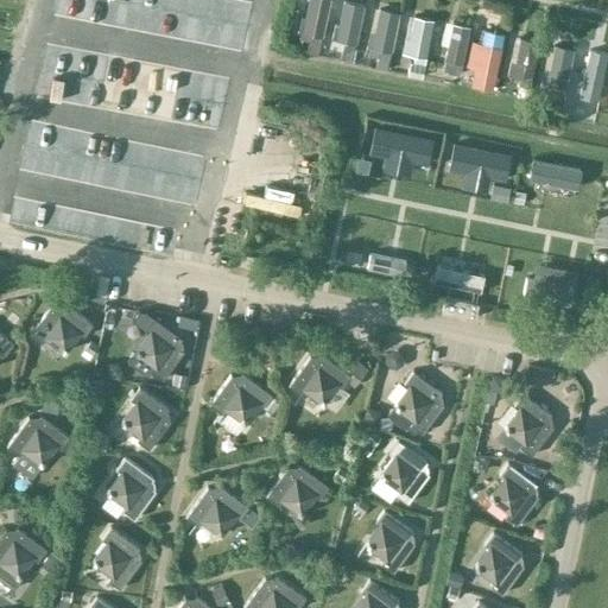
[(302,17),(298,31),(312,33),(310,40),(308,51),(318,52),(321,43),(322,36),(323,36),(329,0),(310,0),(306,18),(302,17)]
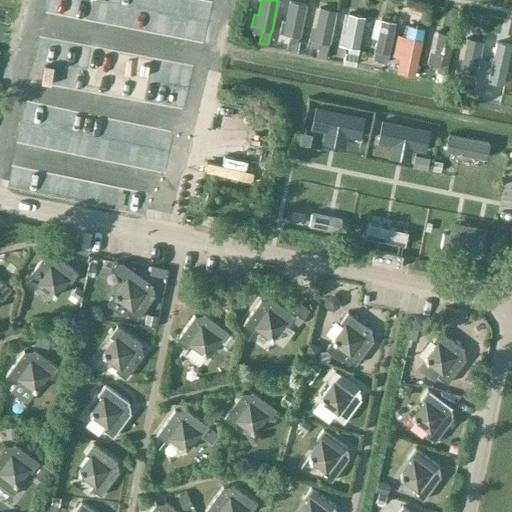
[(282,20),(279,31),(290,34),(289,40),(287,48),(296,50),(297,41),(299,35),(306,4),(290,1),(286,21),(282,20)]
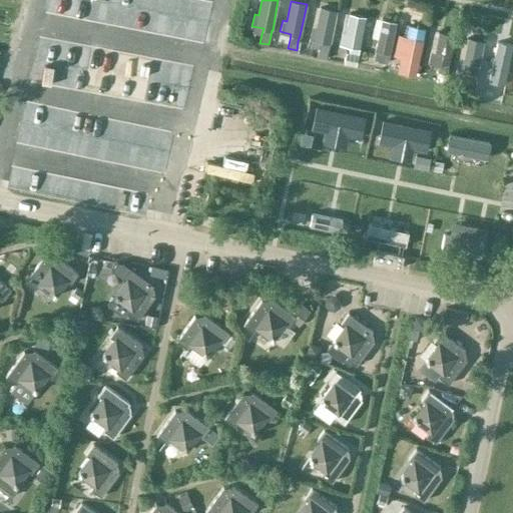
[(313,26),(310,38),(321,40),(320,46),(318,55),(327,57),(328,48),(330,42),(337,10),(321,7),(317,27),(313,26)]
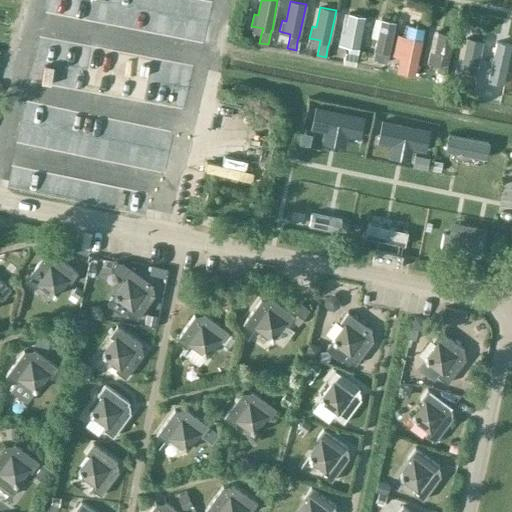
[(341,32),(339,44),(350,46),(348,52),(346,51),(344,61),(355,63),(357,54),(358,48),(359,48),(365,16),(349,13),(345,33),(341,32)]
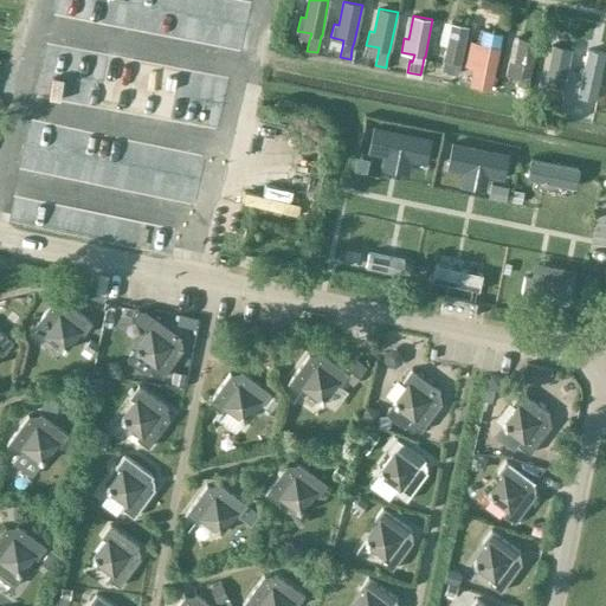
[(442,31),(438,43),(446,45),(442,70),(458,73),(468,26),(451,23),(449,32),(442,31)]
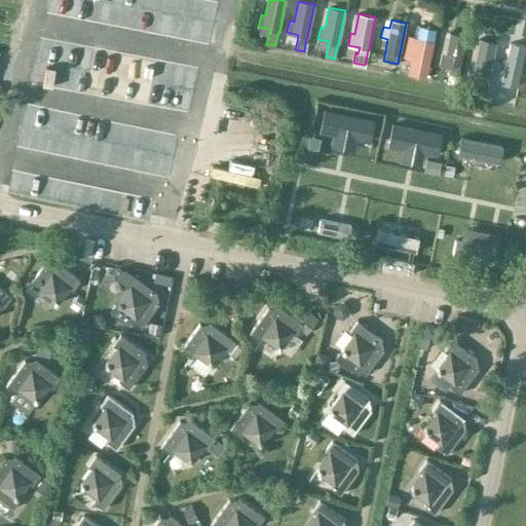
[(411,45),(409,58),(420,60),(419,66),(427,68),(428,61),(429,62),(437,29),(420,26),(415,46),(411,45)]
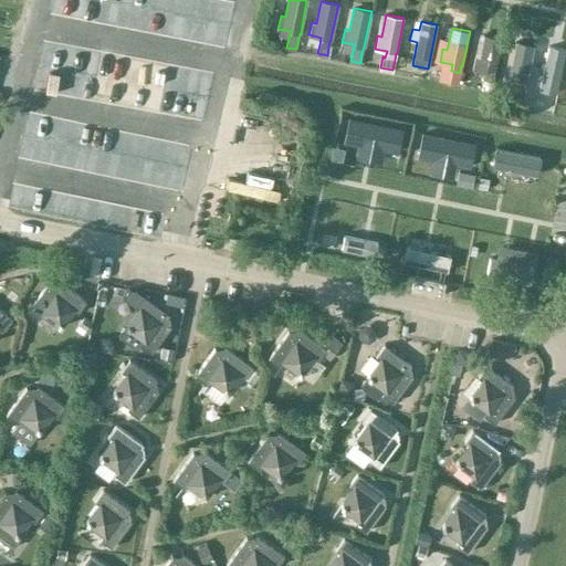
[(475,56),(473,70),(485,72),(483,79),(493,81),(494,74),(495,74),(502,39),(484,35),(480,58),(475,56)]
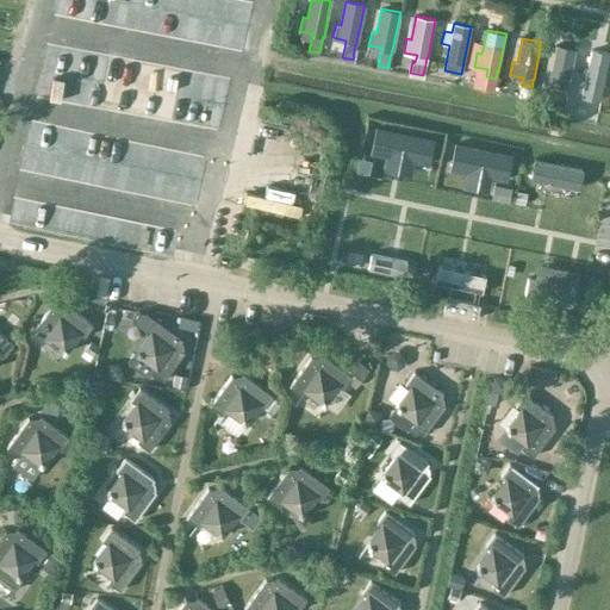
[(546,68),(543,82),(556,85),(555,92),(565,94),(566,87),(567,87),(576,49),(556,45),(551,69),(546,68)]
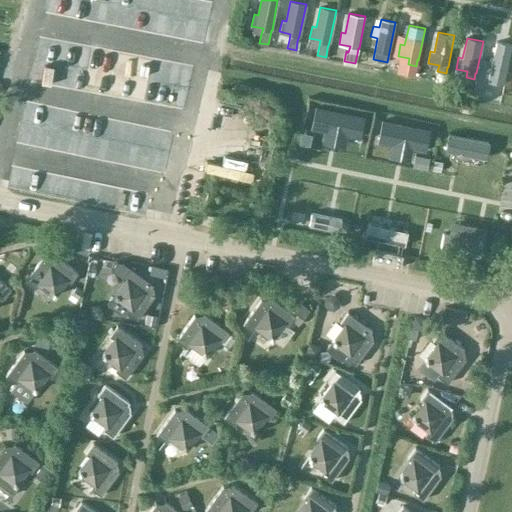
[(477,76),(475,84),(501,90),(510,50),(499,48),(493,79),(477,76)]
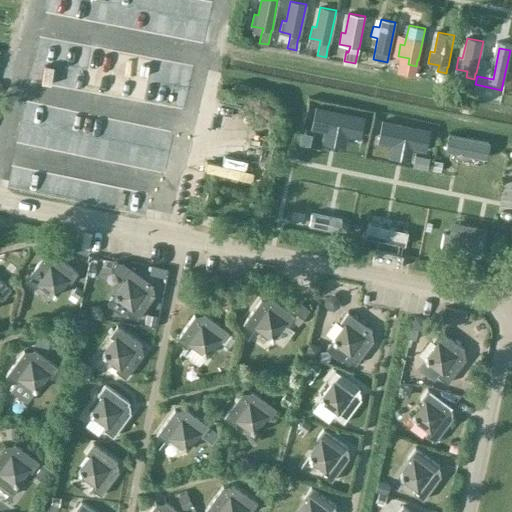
[(316,106),(312,129),(325,132),(347,137),(361,139),(365,116),(316,106)]
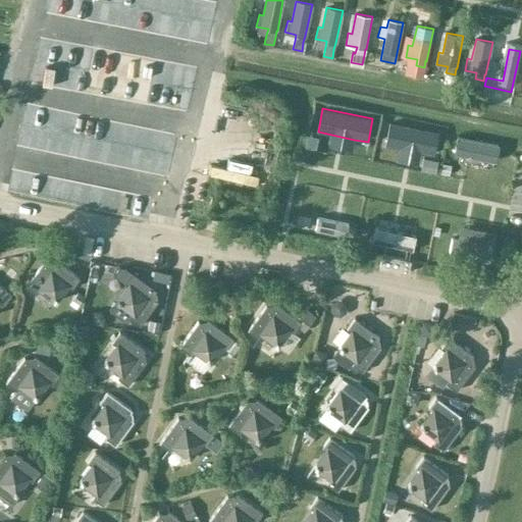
[(390,121),(385,146),(400,149),(422,153),(435,156),(440,132),(390,121)]
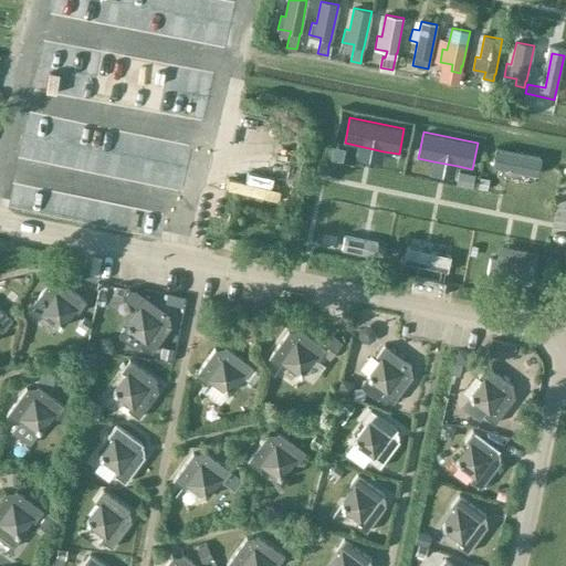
[(334,148),(333,159),(342,160),(344,149),(334,148)]
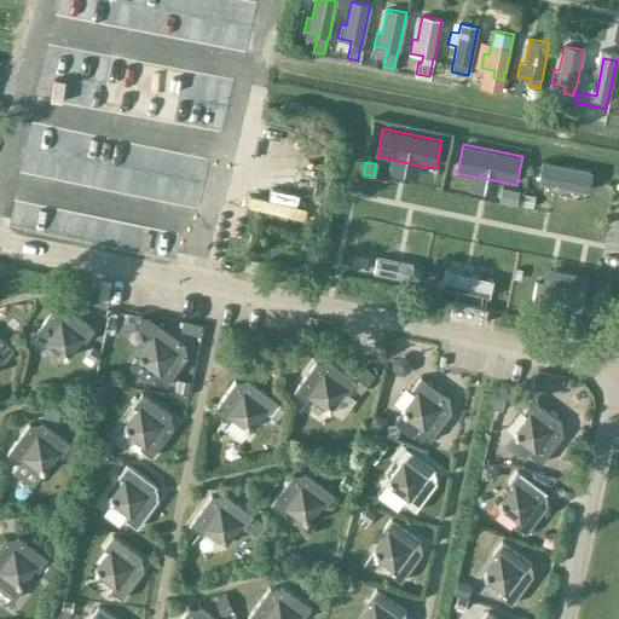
[(543,163),(538,181),(586,191),(590,172),(543,163)]
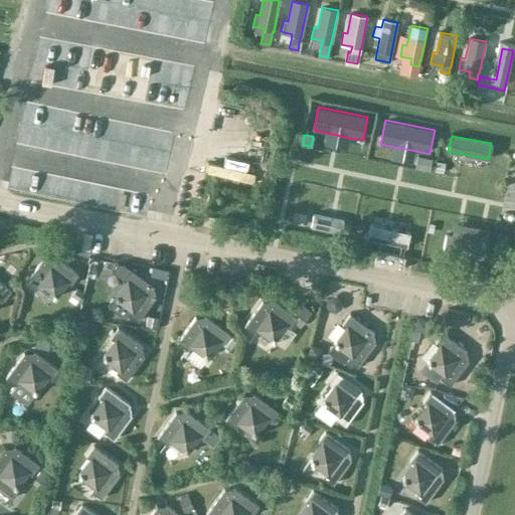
[(416,156),(414,167),(428,169),(430,158),(416,156)]
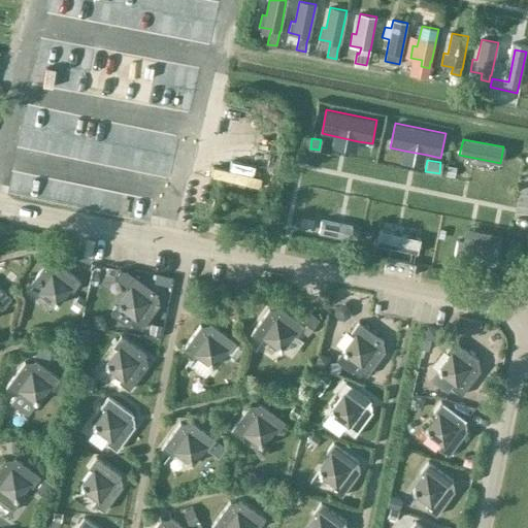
[(448,166),(446,174),(454,176),(456,167),(448,166)]
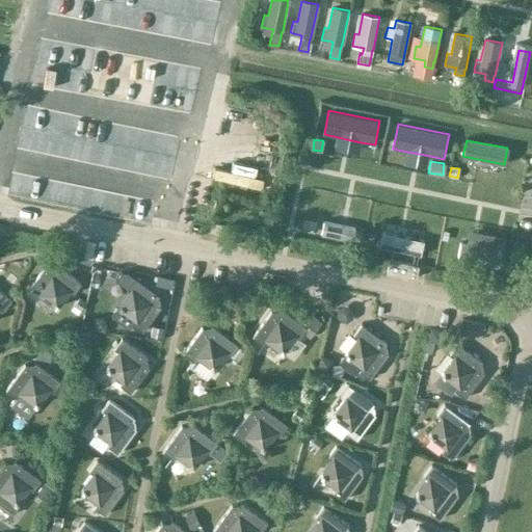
[(323,221),(321,233),(352,240),(354,228),(323,221)]
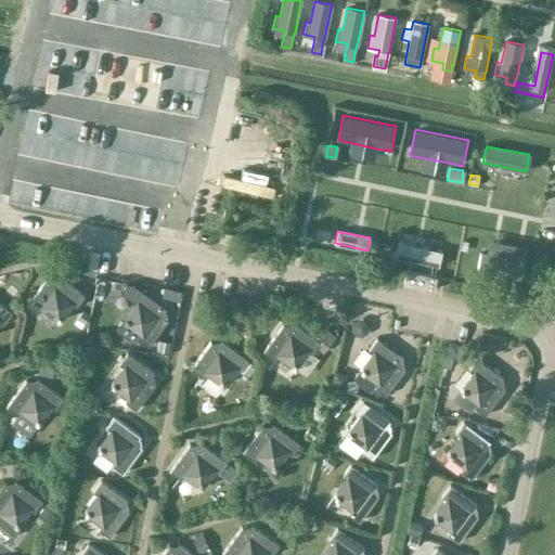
[(400,240),(397,256),(439,266),(442,249),(414,243),(400,240)]
